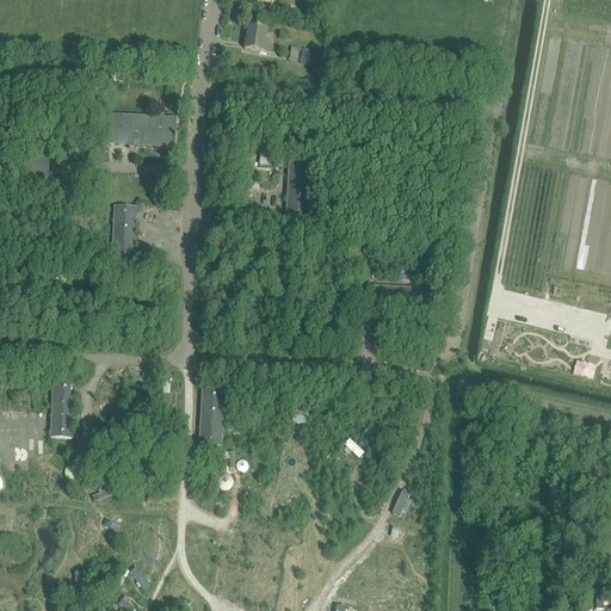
[(265,42),(267,31),(248,28),(246,44),(251,44),(251,51),(269,55),(270,43),(265,42)]
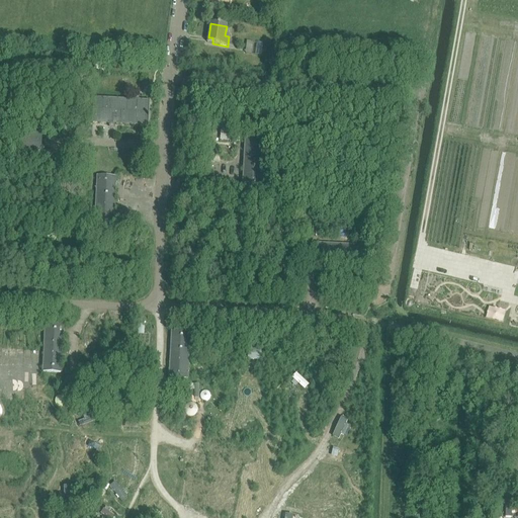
[(93,99),(92,122),(148,125),(149,118),(150,118),(150,117),(149,116),(149,113),(149,102),(139,102),(139,99),(136,99),(135,102),(93,99)]
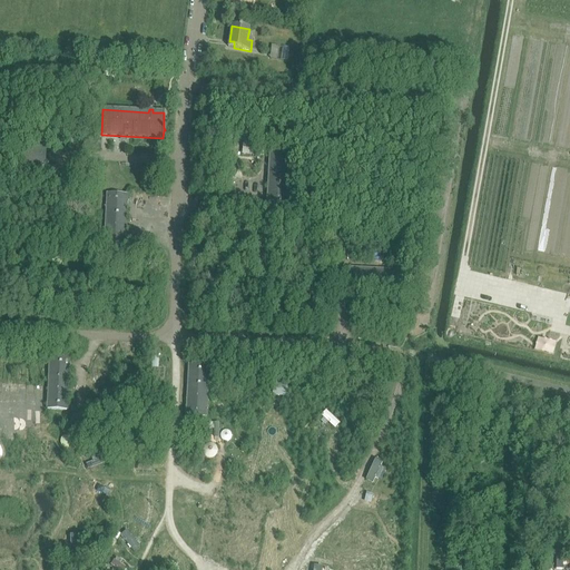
[(243,148),(265,150),(265,143),(252,140),(252,130),(241,129),(239,139),(244,140),(243,148)]
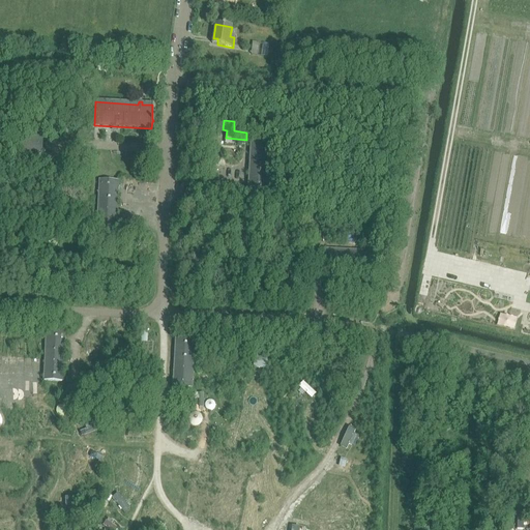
[(17,153),(41,154),(42,138),(42,137),(18,136),(17,153)]
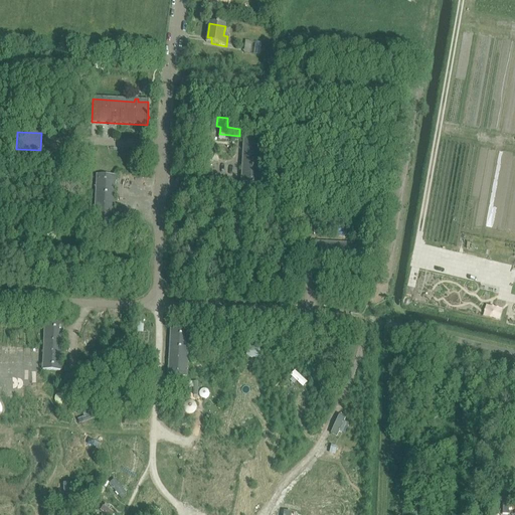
[(240,183),(259,184),(260,184),(263,137),(243,136),(240,183)]
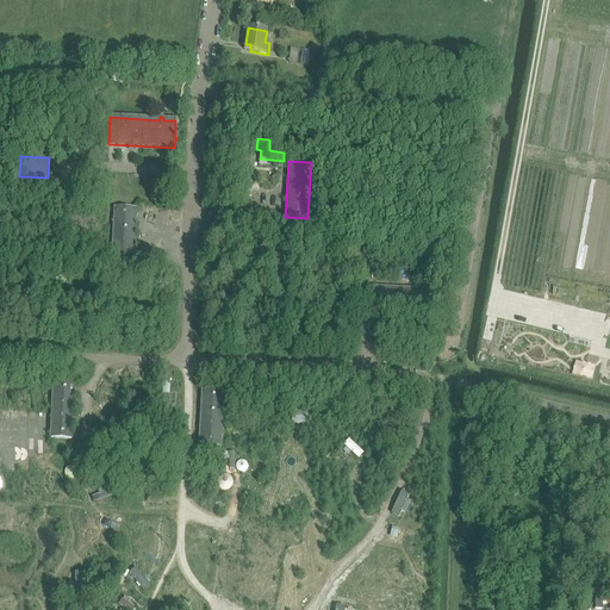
[(64,191),(47,190),(43,190),(43,200),(63,201),(64,191)]
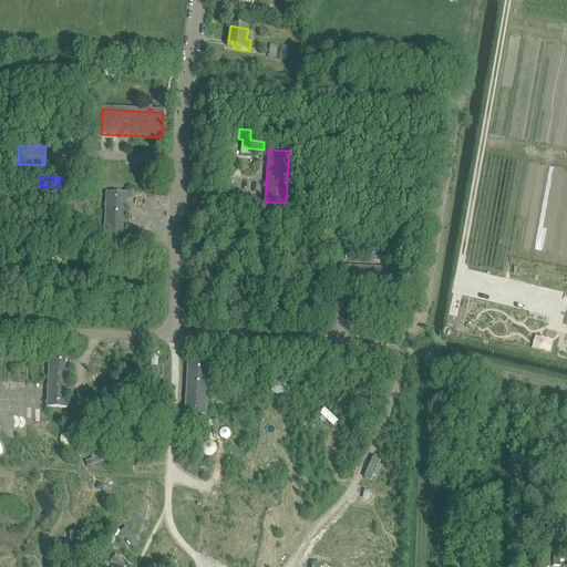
[(103,245),(123,247),(124,247),(126,194),(105,193),(103,245)]
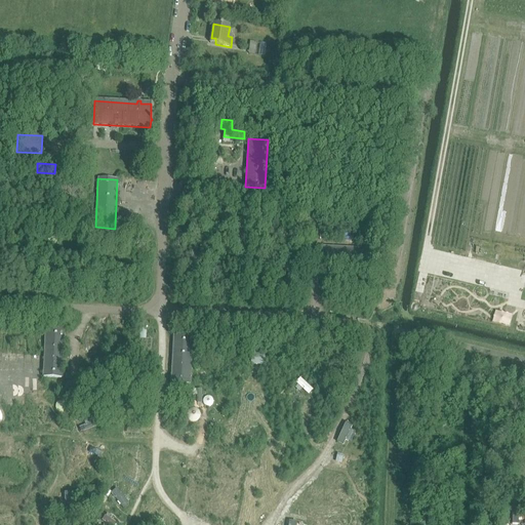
[(234,226),(244,227),(246,207),(235,207),(234,226)]
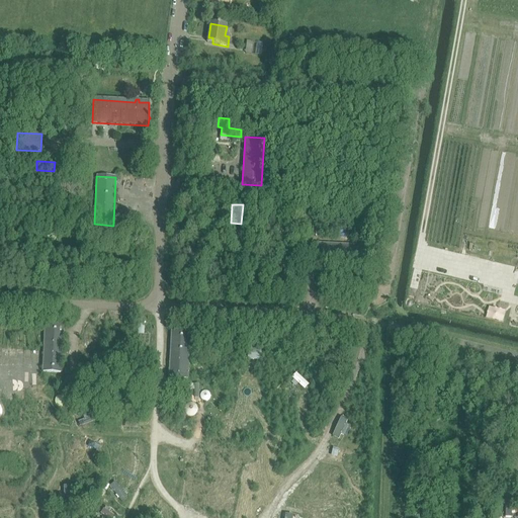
[(41,372),(62,373),(64,326),(45,325),(41,372)]
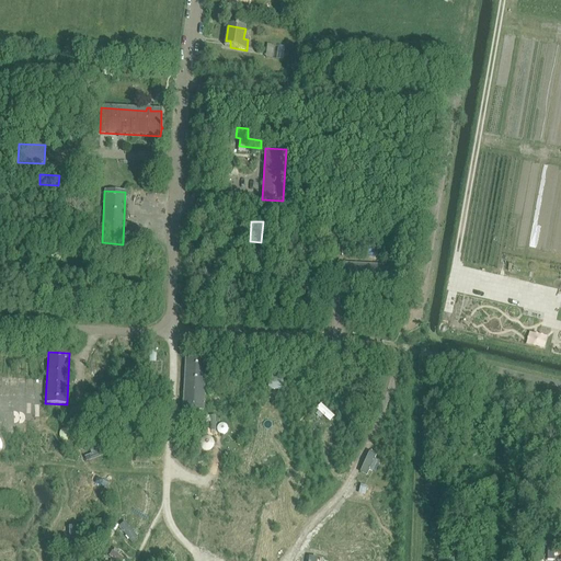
[(185,359),(183,408),(182,411),(204,412),(206,361),(185,359)]
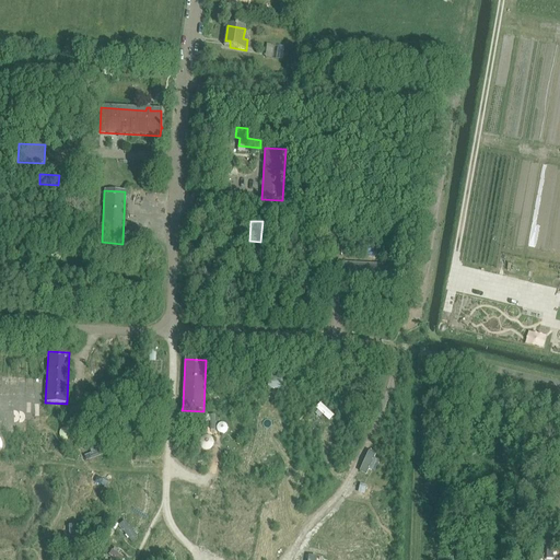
[(119,391),(130,391),(131,376),(120,375),(119,391)]
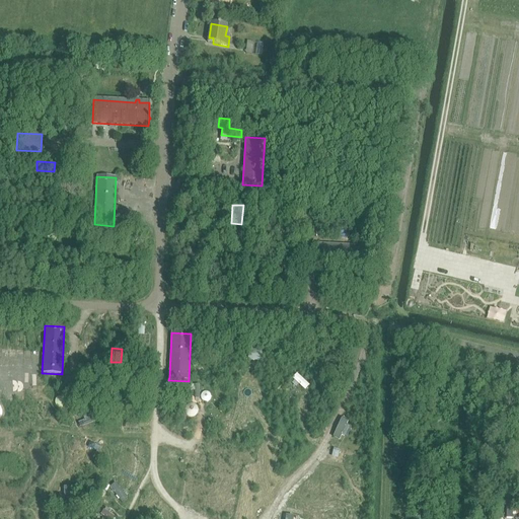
[(203,401),(205,402),(207,402),(209,401),(210,399),(211,397),(210,395),(209,393),(207,392),(205,392),(203,393),(201,394),(201,396),(201,398),(202,400),(203,401)]
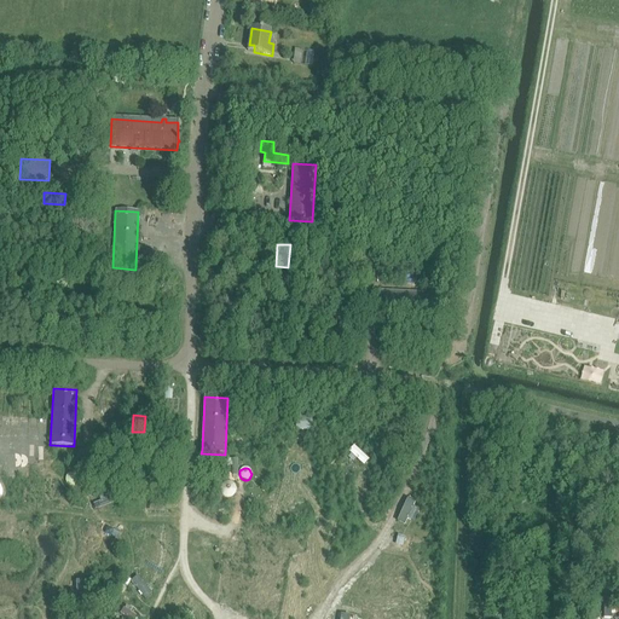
[(68,486),(70,487),(74,487),(76,486),(79,485),(80,481),(80,479),(79,475),(76,474),(73,473),(70,473),(68,475),(65,478),(65,480),(65,484),(68,486)]
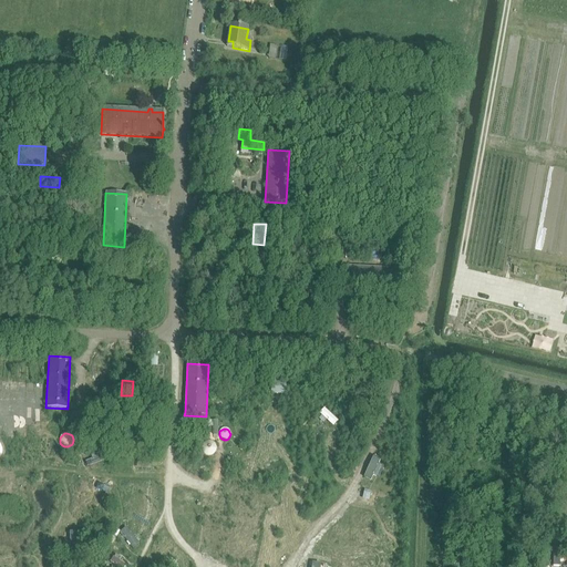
[(205,455),(207,456),(210,456),(213,455),(215,453),(216,450),(216,447),(215,444),(213,442),(210,441),(207,441),(205,442),(203,444),(202,447),(202,450),(203,453),(205,455)]
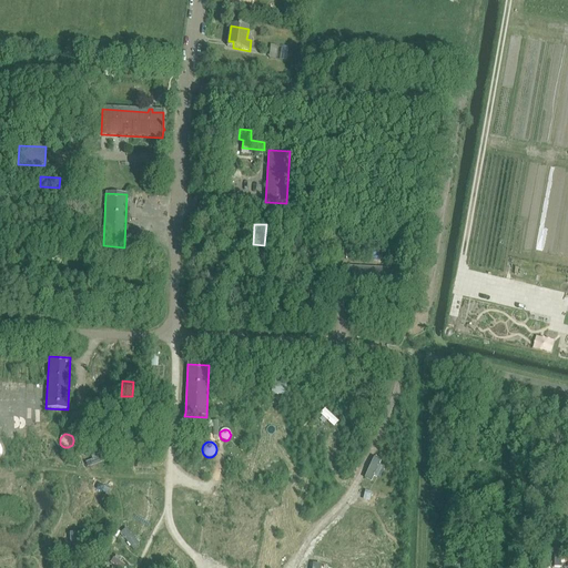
[(85,464),(88,468),(105,462),(103,456),(85,464)]
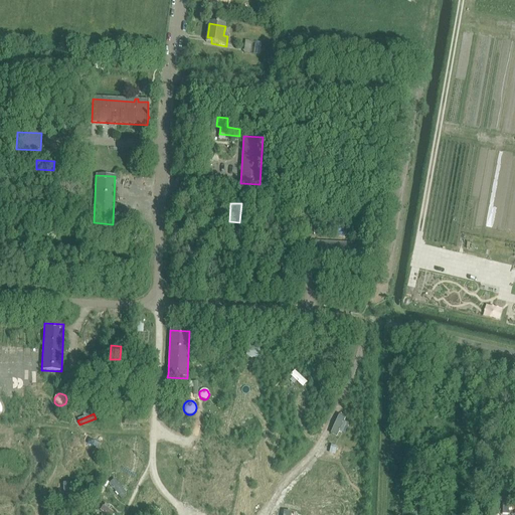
[(126,494),(114,480),(109,485),(121,499),(126,494)]
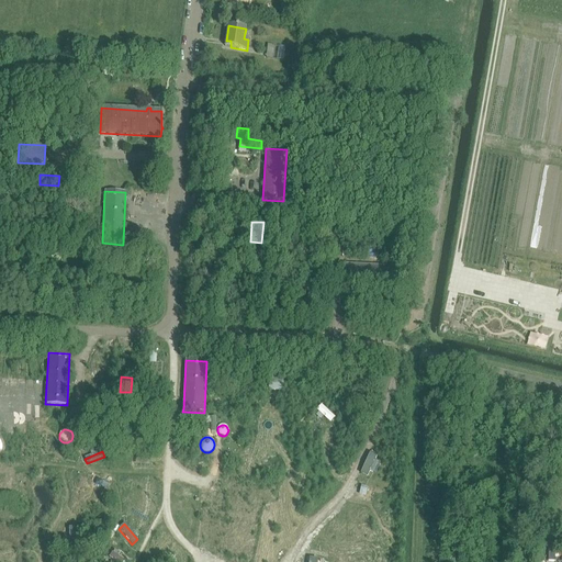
[(109,558),(115,561),(126,561),(119,557),(120,554),(114,551),(113,553),(112,552),(109,558)]
